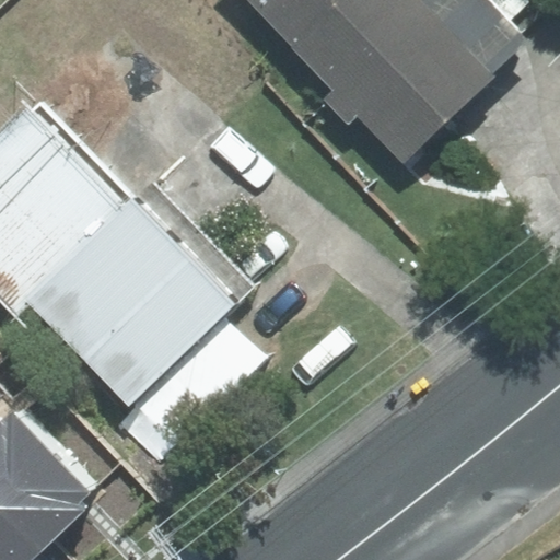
[(251,0),(336,90),(326,101),(349,125),(358,116),(401,161),(529,41),(510,20),(490,0),(251,0)]
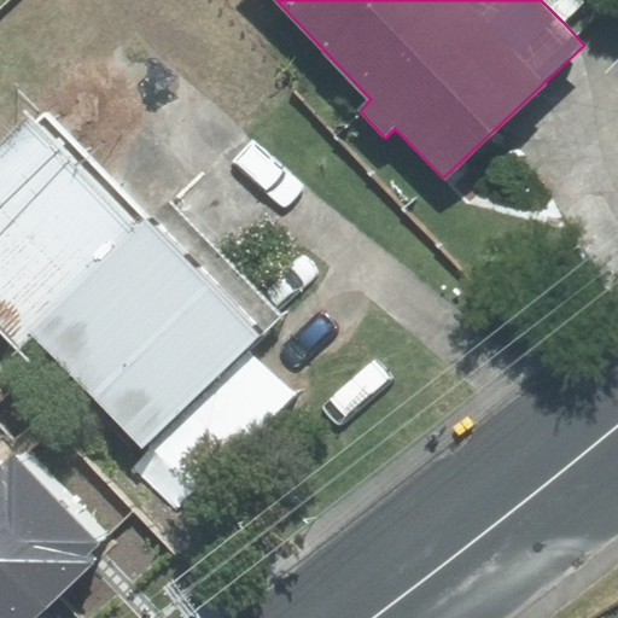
[(541,0),(563,22),(583,0),(541,0)]
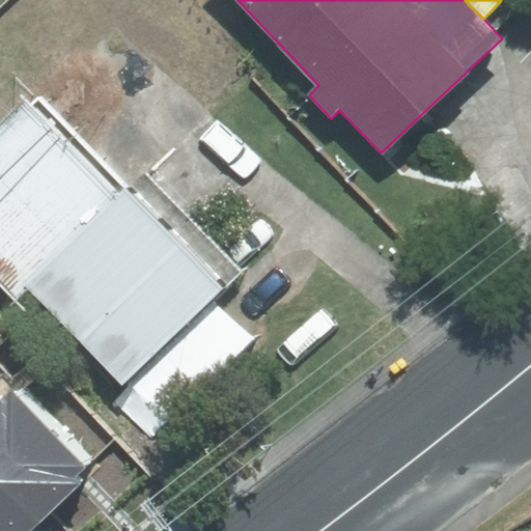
[(25,288),(129,187),(33,90),(0,122),(0,279),(17,297),(25,288)]
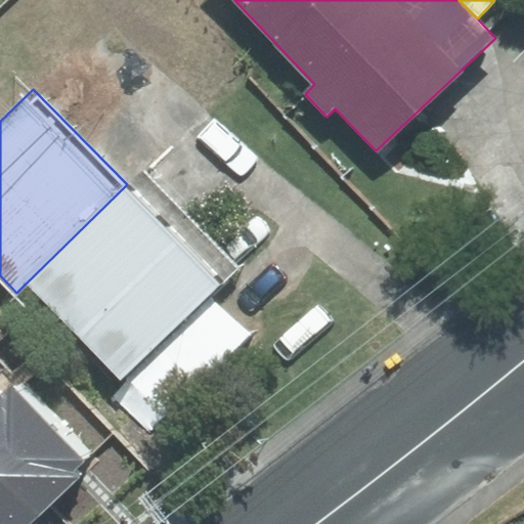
[(73,333),(190,218),(142,169),(127,184),(25,285),(73,333)]
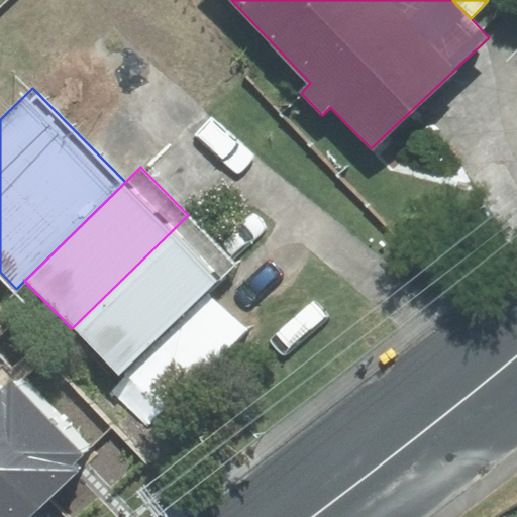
[(188,215),(72,328),(118,375),(206,289),(234,262),(188,215)]
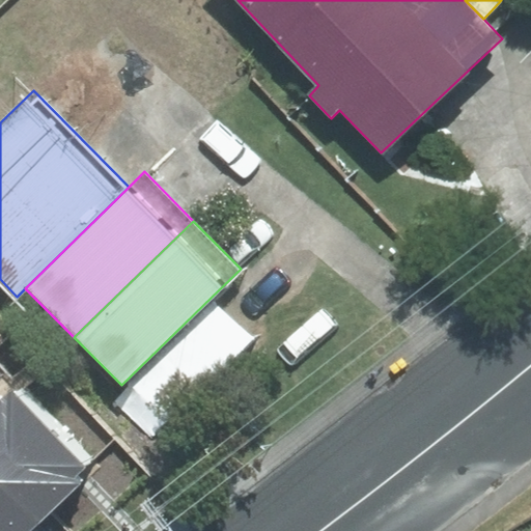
[(253,338),(212,297),(121,385),(163,426),(253,338)]
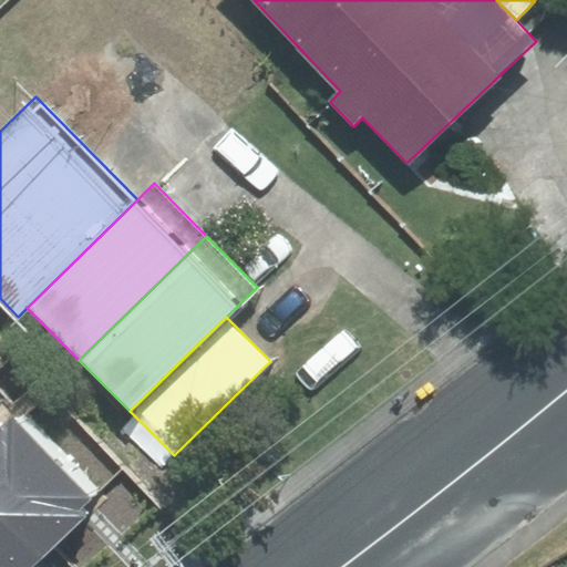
[(0,515),(40,557),(83,515),(78,509),(90,498),(11,416),(0,426),(0,515)]
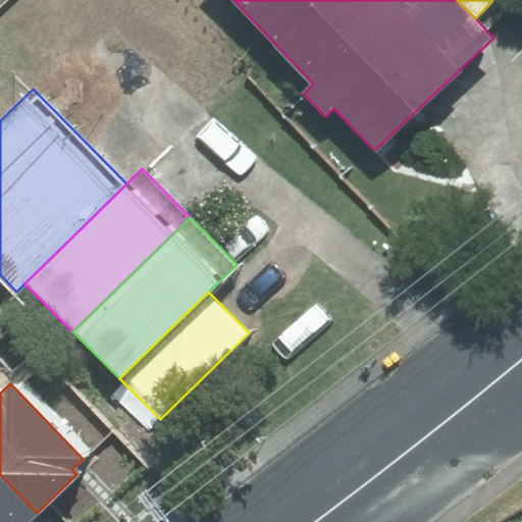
[(0,474),(0,521),(27,521),(37,513),(0,474)]
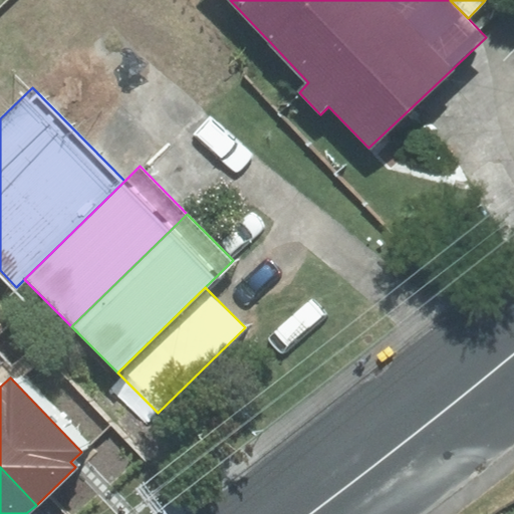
All buildings are outlined.
